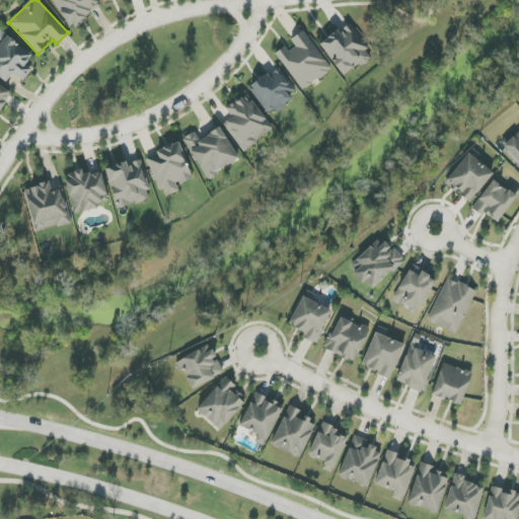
[(95,0),(53,0),(68,27),(100,9),(95,0)]
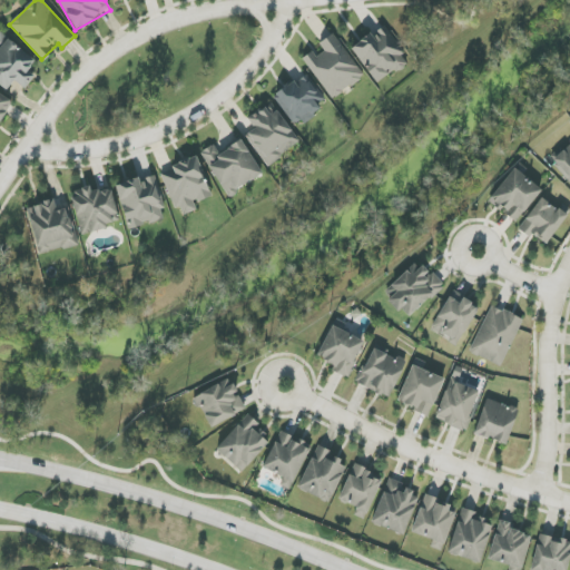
[(352,47),(376,85),(410,62),(385,26),(352,47)]
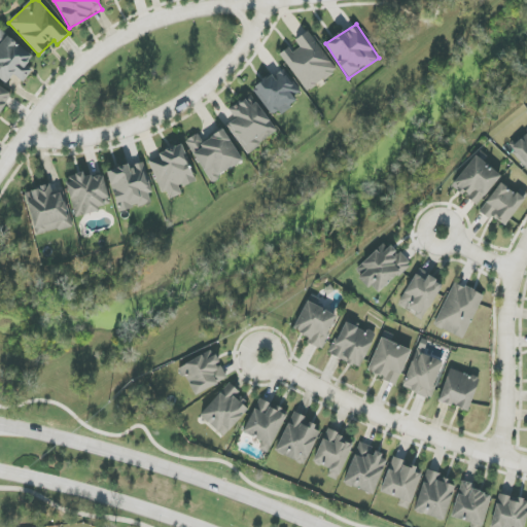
[(289,47),(281,54),(306,92),(337,72),(310,31),(295,40),(301,48),(293,54),(289,47)]
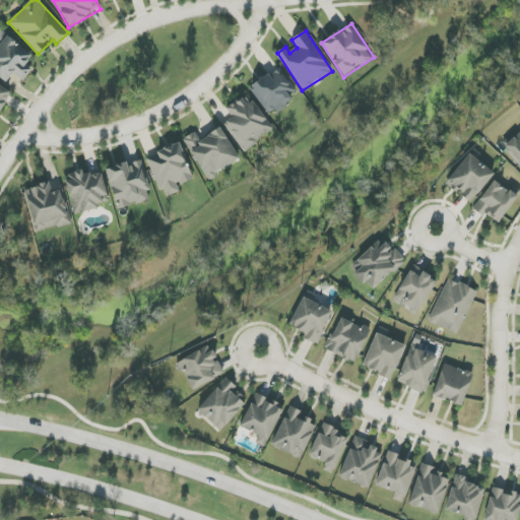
[(0,77),(7,82),(13,74),(23,81),(33,69),(26,65),(34,54),(0,31),(0,77)]
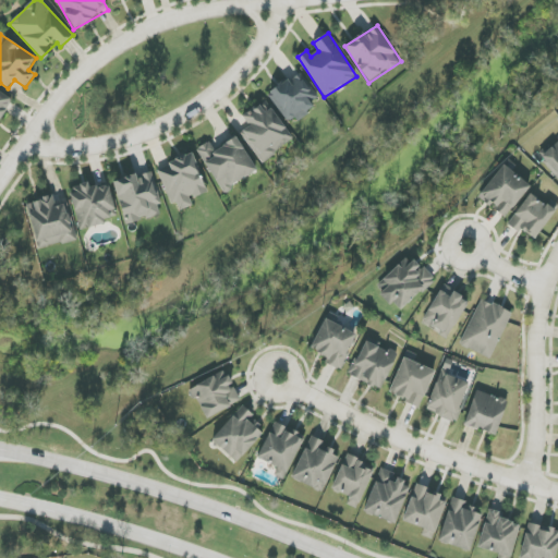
[(268,95),(292,125),(314,107),(311,102),(318,96),(299,71),(268,95)]
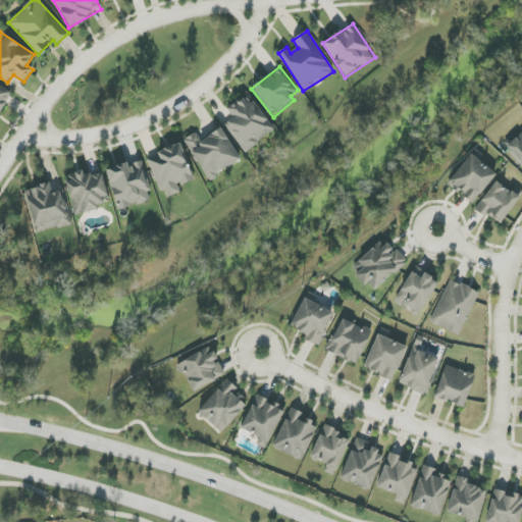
[(0,111),(12,94),(0,85),(0,111)]
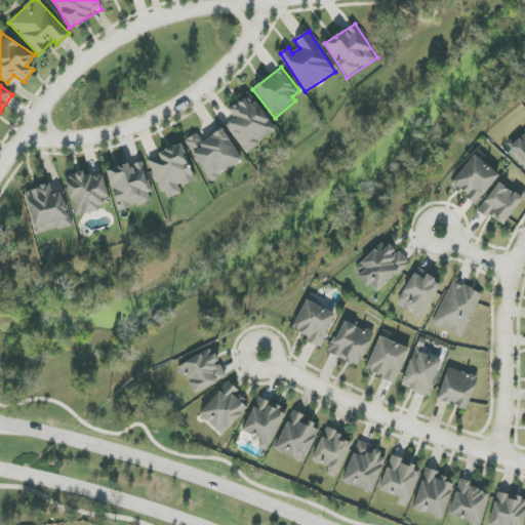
[(277,131),(250,94),(229,110),(235,119),(226,125),(246,153),(277,131)]
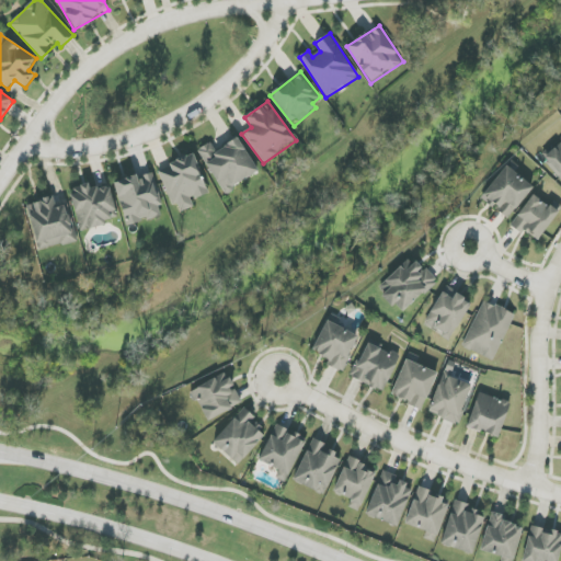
[(259,172),(238,138),(216,150),(210,142),(197,150),(224,193),(259,172)]
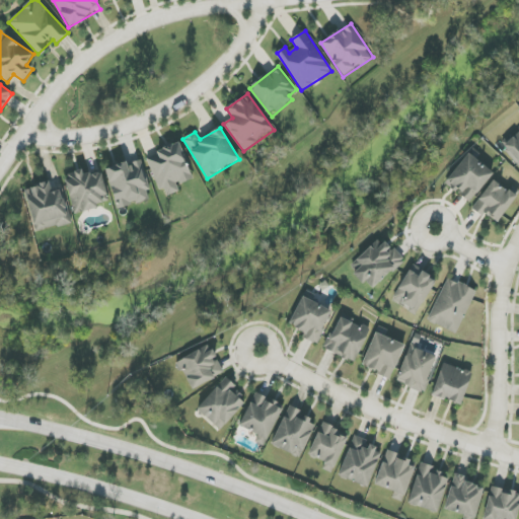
[(518,130),(502,145),(518,165),(518,130)]
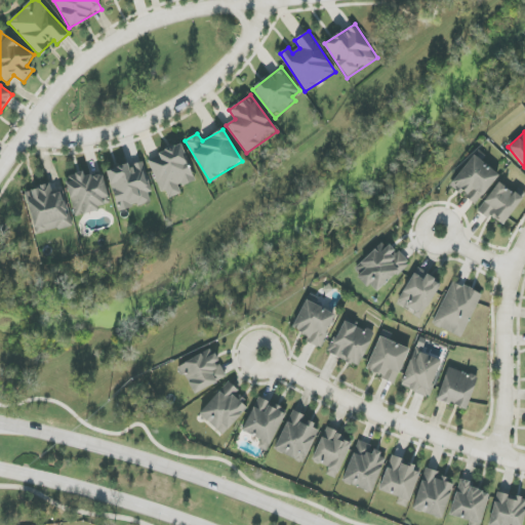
[(196,180),(182,145),(149,158),(165,200),(182,194),(178,187),(196,180)]
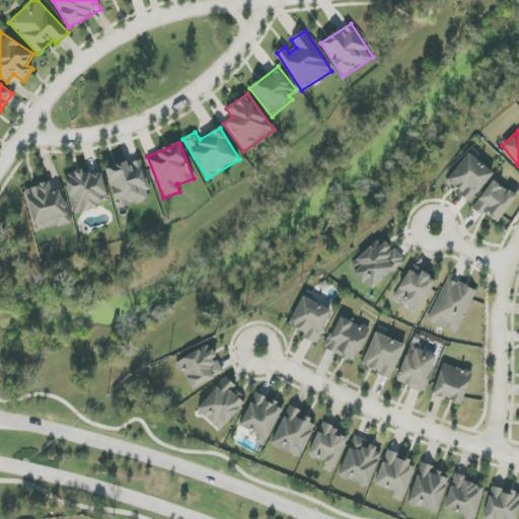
[(470,203),(494,173),(475,159),(479,154),(472,148),(445,182),(470,203)]
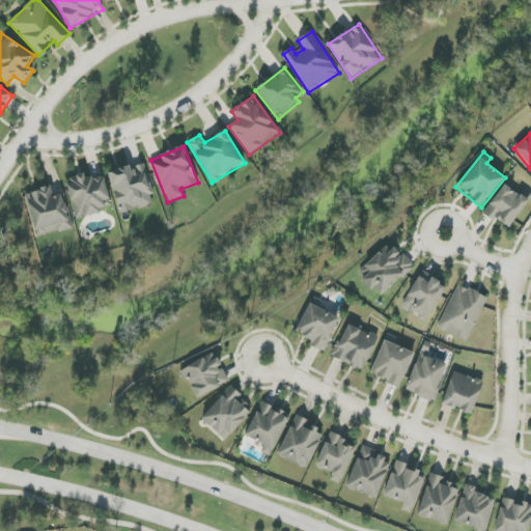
[(154,194),(145,164),(130,168),(130,166),(109,172),(119,214),(152,205),(150,195),(154,194)]
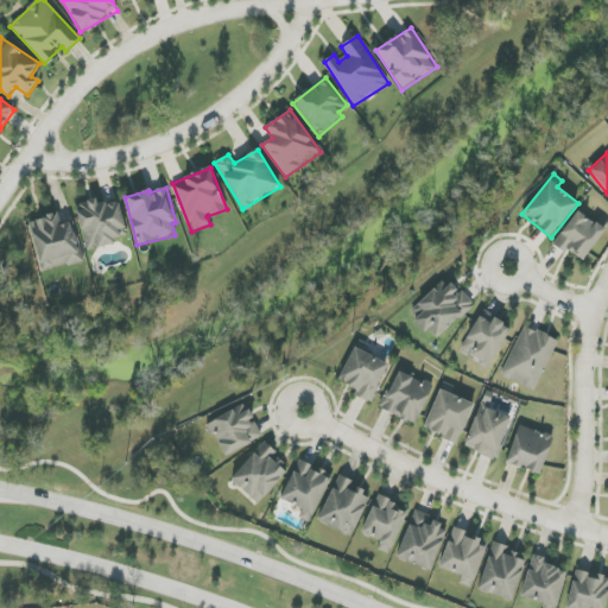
[(88,249),(128,239),(118,200),(97,206),(95,200),(75,204),(88,249)]
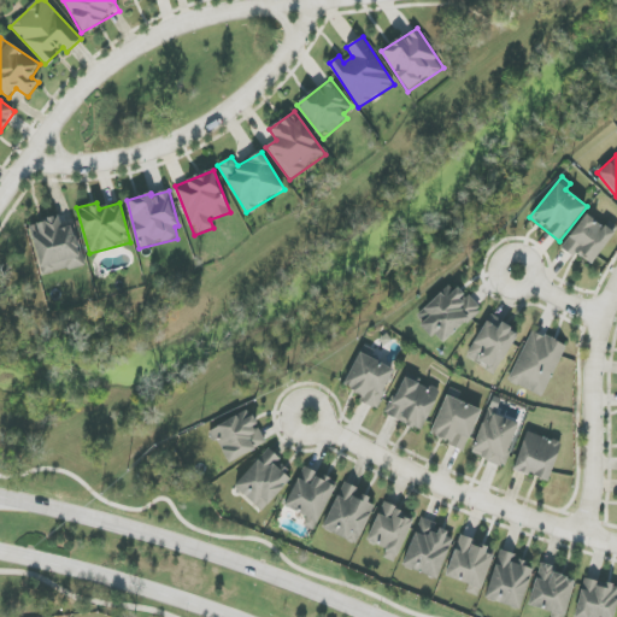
[(589,266),(616,230),(616,227),(609,221),(604,227),(587,215),(563,246),(589,266)]
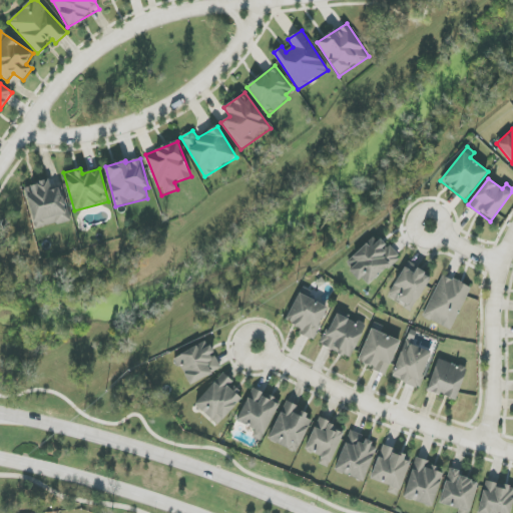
[(24,186),(35,229),(71,220),(62,187),(51,189),(49,179),(24,186)]
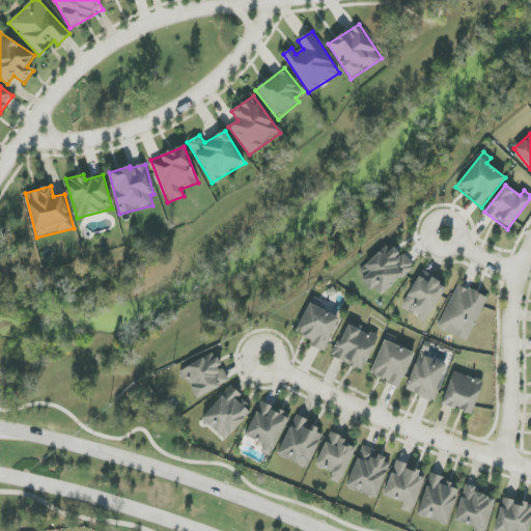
[(381,298),(413,268),(390,243),(358,273),(381,298)]
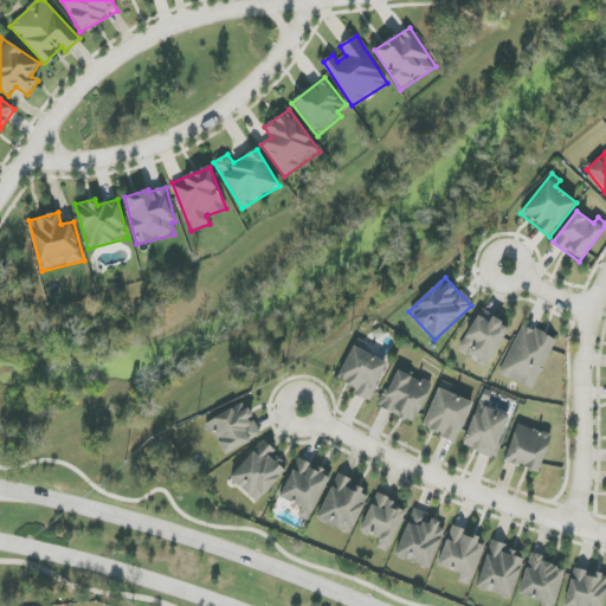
[(485,367),(510,327),(482,309),(457,350),(485,367)]
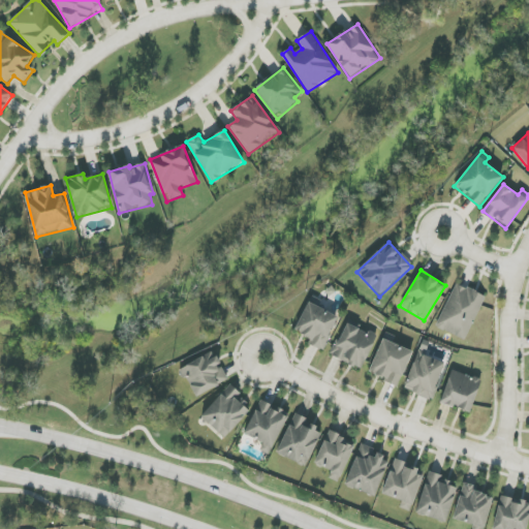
[(436,327),(465,340),(486,297),(456,283),(436,327)]
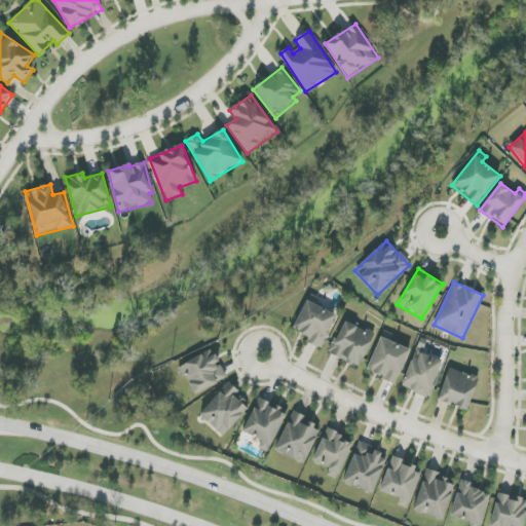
[(294,330),(308,336),(306,343),(323,349),(337,314),(317,306),(321,299),(308,294),(294,330)]
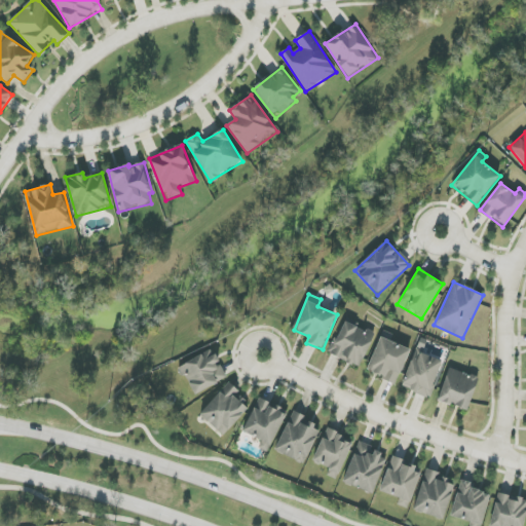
[(360,368),(374,334),(344,321),(329,353),(360,368)]
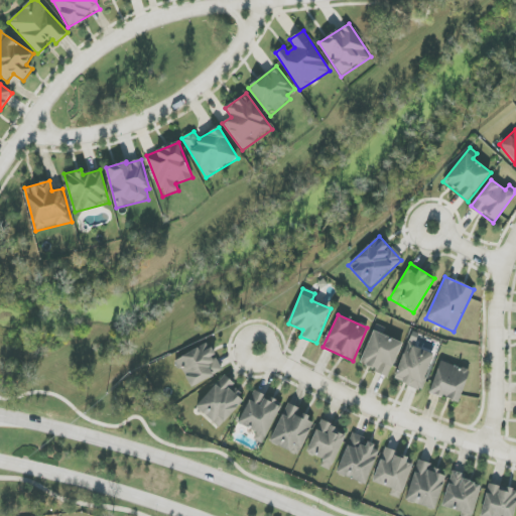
[(389,377),(403,342),(374,330),(359,365),(389,377)]
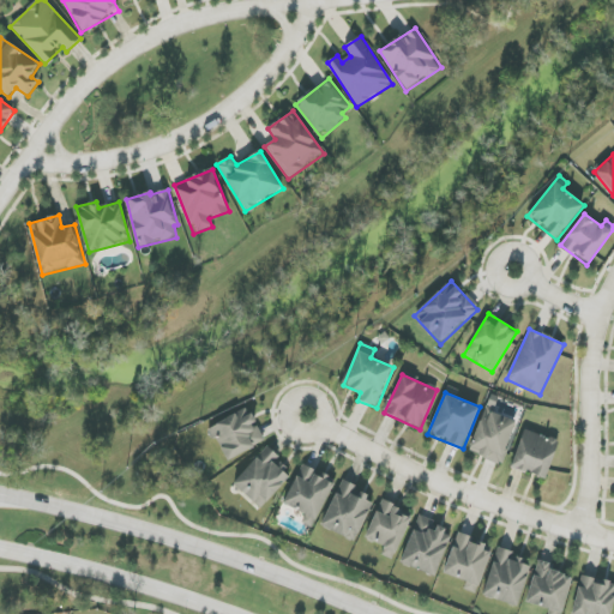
[(265,440),(247,408),(209,428),(227,462),(265,440)]
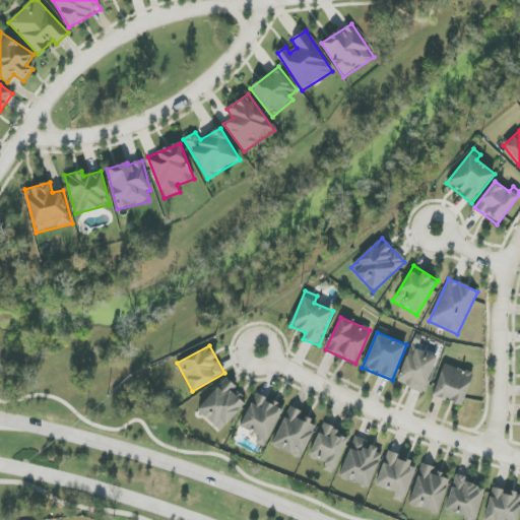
[(438,358),(411,346),(396,382),(423,393),(438,358)]
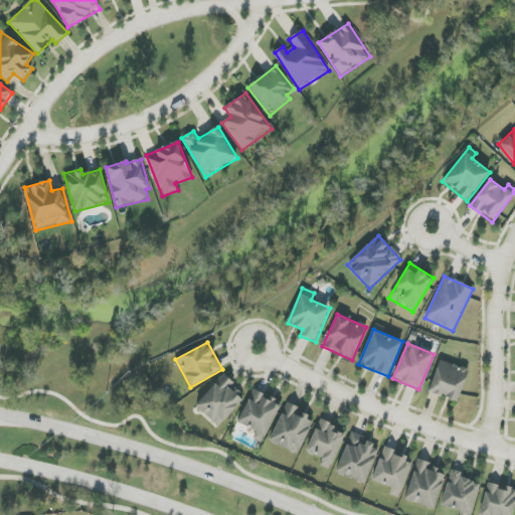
[(458,402),(469,370),(439,360),(428,392),(458,402)]
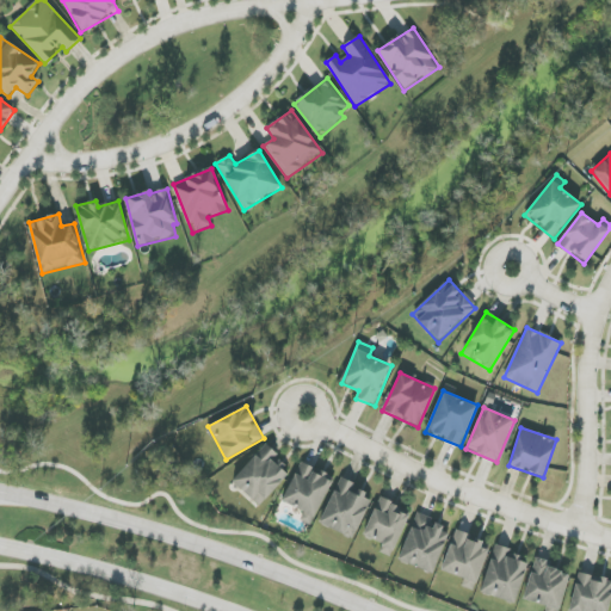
[(278,455),(266,444),(232,481),(259,506),(289,474),(275,460),(278,455)]
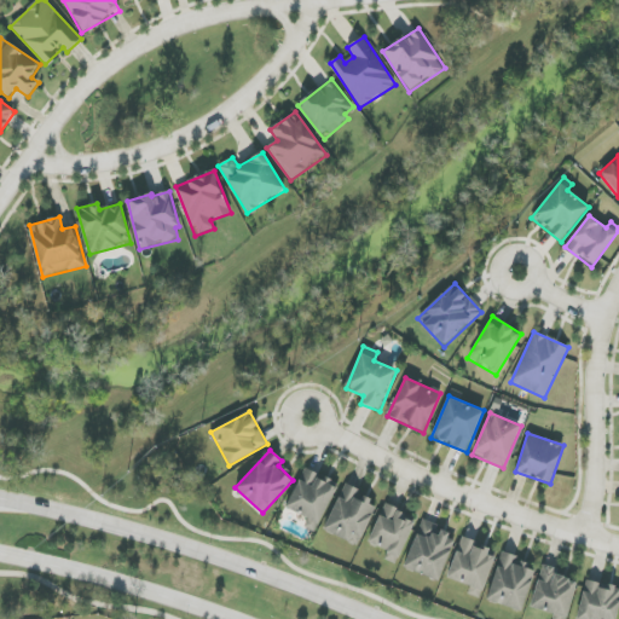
[(316,533),(337,484),(328,479),(328,480),(304,469),(287,509),(306,518),(302,526),(316,533)]
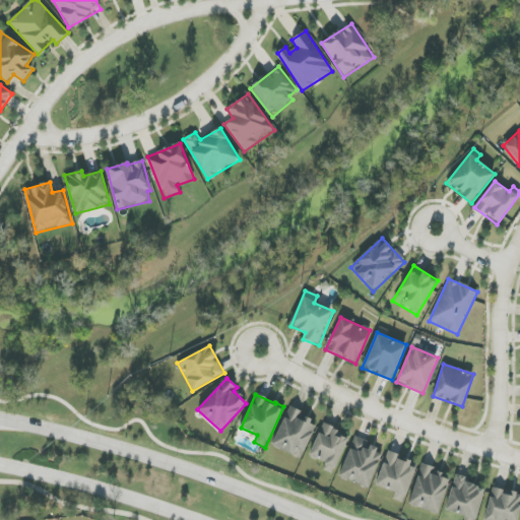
[(317,421),(288,409),(272,446),(301,459),(317,421)]
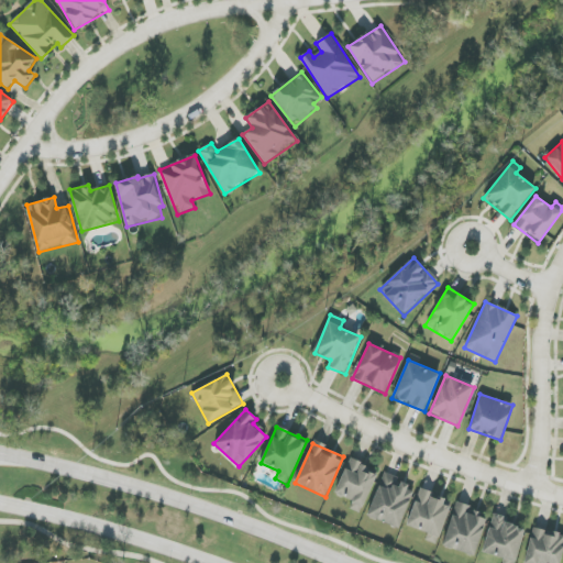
[(360,514),(378,473),(350,460),(334,493),(352,501),(349,508),(360,514)]
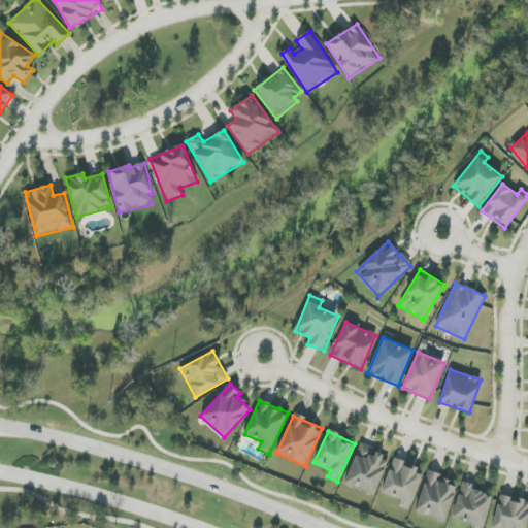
[(372,448),(361,442),(343,484),(373,496),(389,459),(370,452),(372,448)]
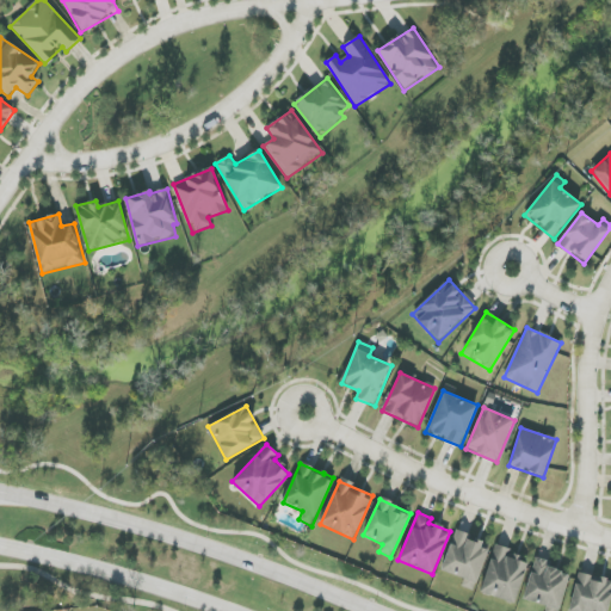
[(474,591),(491,543),(455,531),(442,572),(464,579),(462,587),(474,591)]
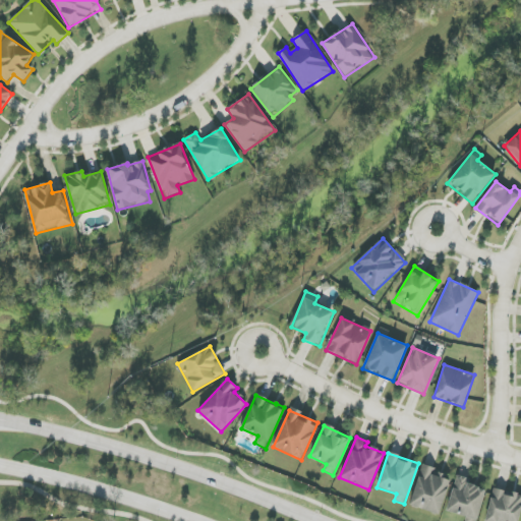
[(439,515),(451,476),(422,467),(409,506),(439,515)]
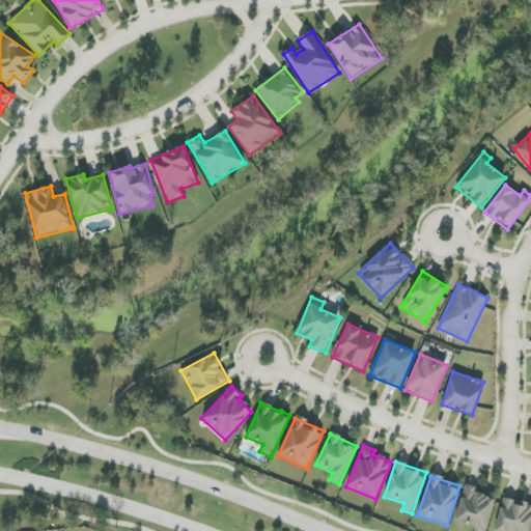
[(485,530),(496,497),(465,487),(454,521),(475,527),(473,530),(485,530)]
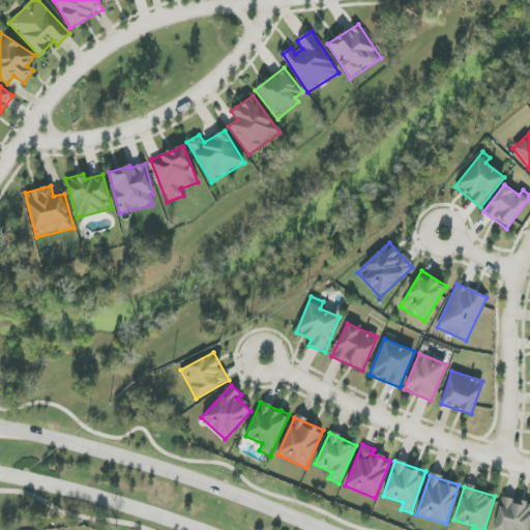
[(493,529),(527,529),(529,517),(529,503),(501,497),(493,529)]
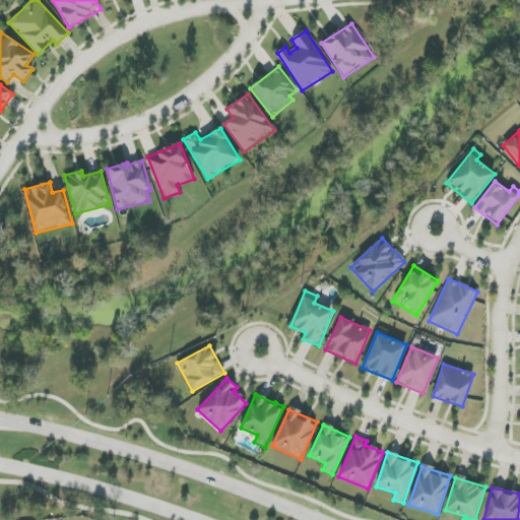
All buildings are outlined.
